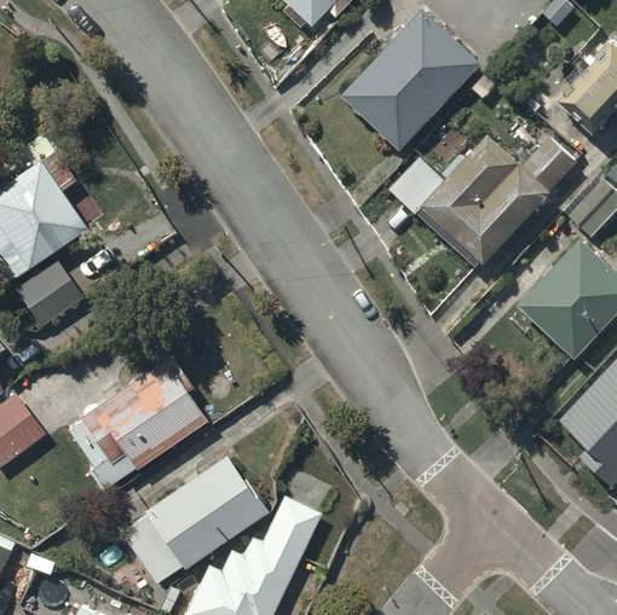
[(282,0),(288,5),(282,12),(297,25),(301,19),(307,24),(322,7),(332,16),(345,0),(282,0)]
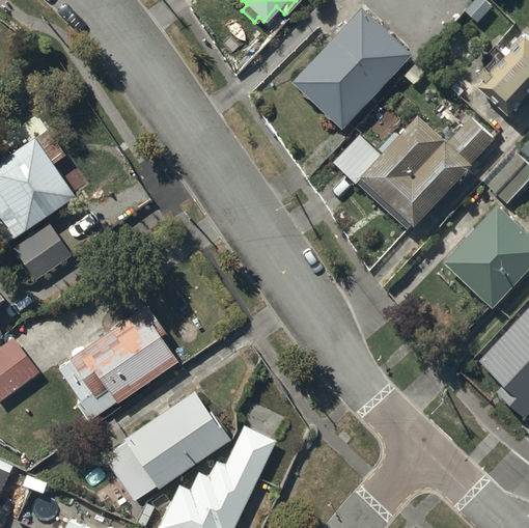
[(365,7),(293,82),(343,131),(416,55),(365,7)]
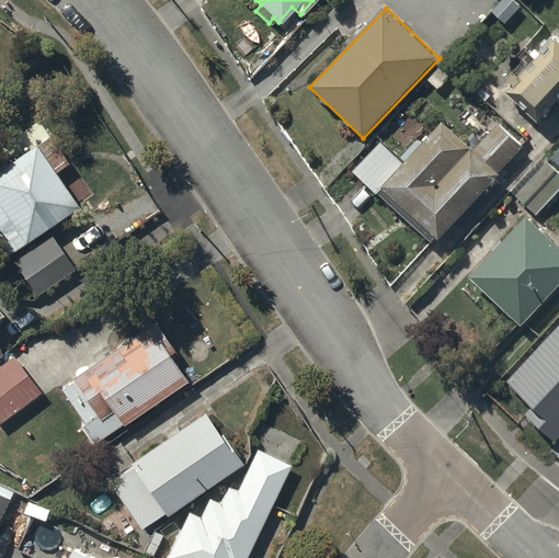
[(558,40),(556,36),(517,77),(512,71),(501,82),(510,90),(506,94),(538,124),(558,101),(558,40)]
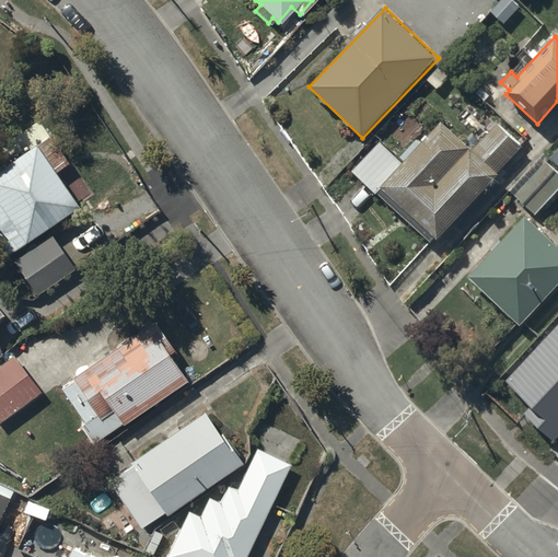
[(380,142),(353,171),(428,242),(432,238),(437,241),(499,176),(495,173),(521,146),(497,123),(472,149),(442,122),(421,143),(416,138),(396,158),(380,142)]
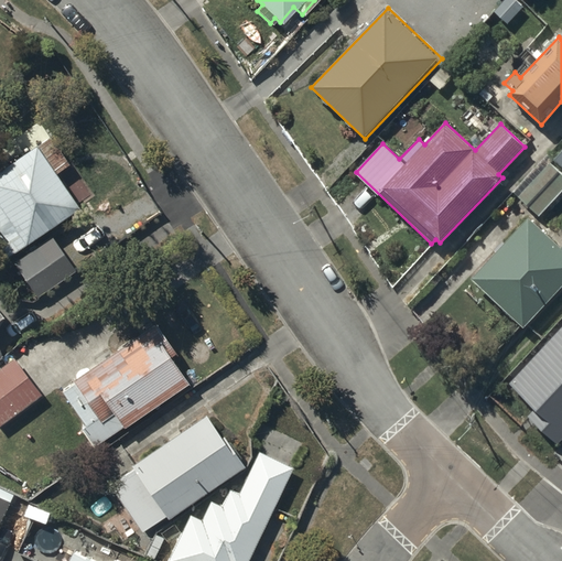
[(79,211),(38,147),(0,171),(0,243),(9,257),(79,211)]
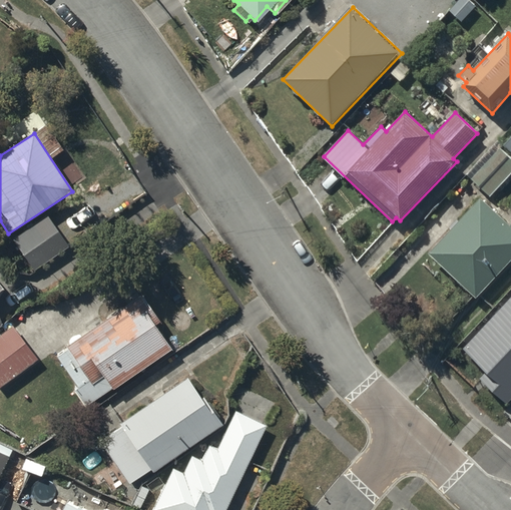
[(510,134),(502,144),(510,151),(510,134)]
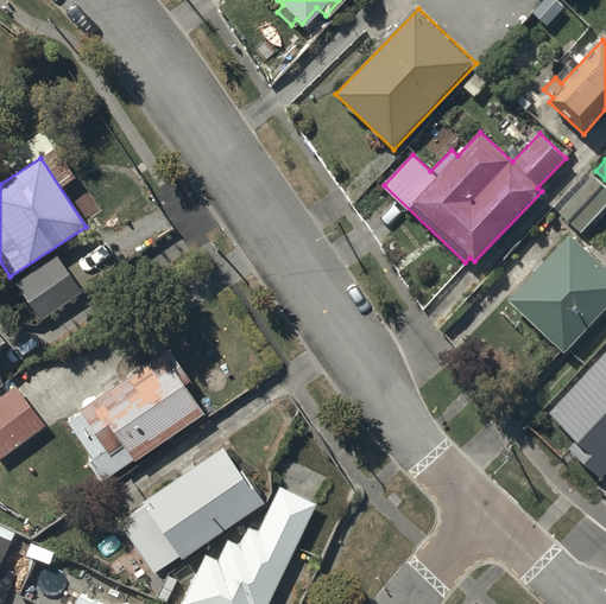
[(582,231),(605,205),(605,186),(592,173),(559,209),(582,231)]
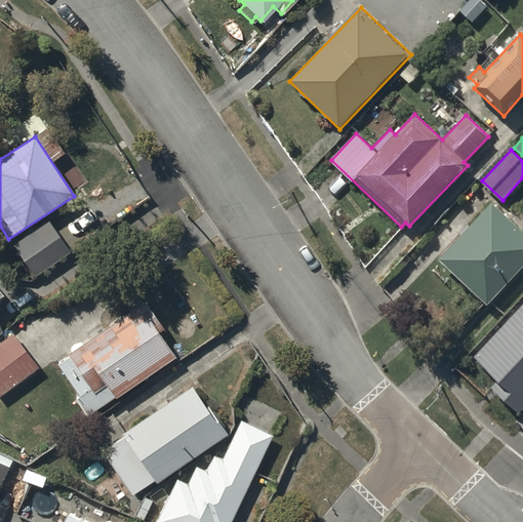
[(440,258),(489,306),(522,267),(522,230),(522,231),(491,202),(440,258)]
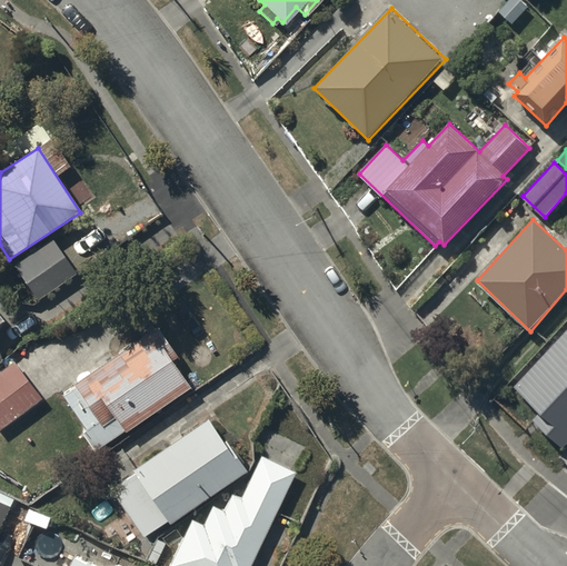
[(72,270),(51,240),(17,264),(38,294),(72,270)]
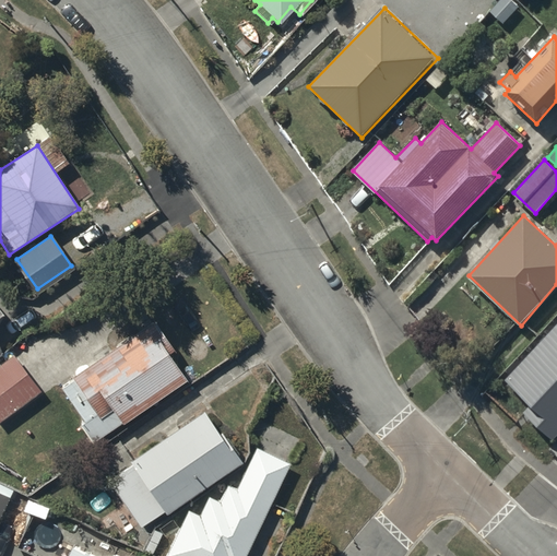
[(174,351),(153,322),(62,389),(99,439),(182,378),(166,356),(174,351)]
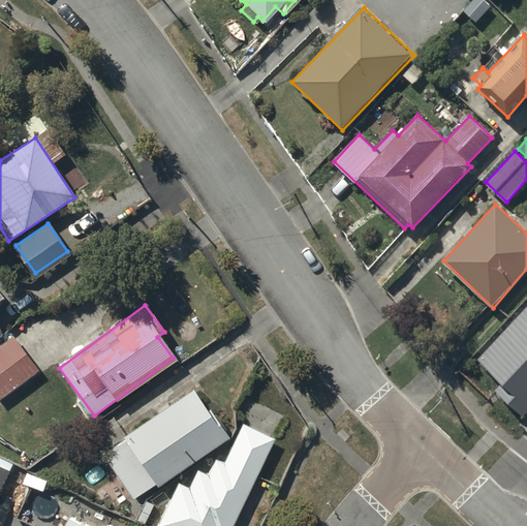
[(526,411),(526,307),(475,360),(503,385),(497,392),(523,416),(526,411)]
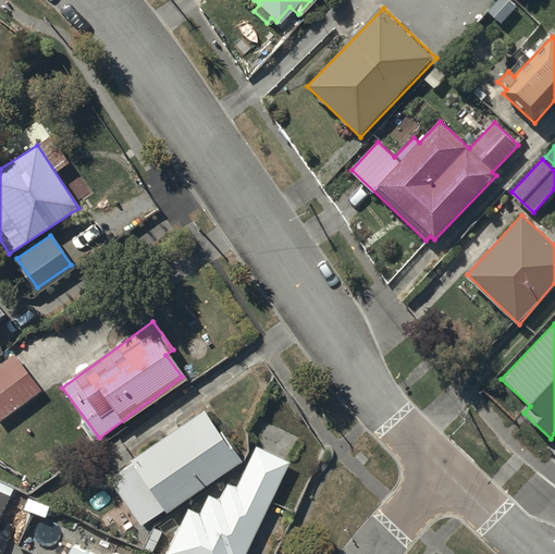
[(39,389),(13,354),(0,364),(0,418),(39,389)]
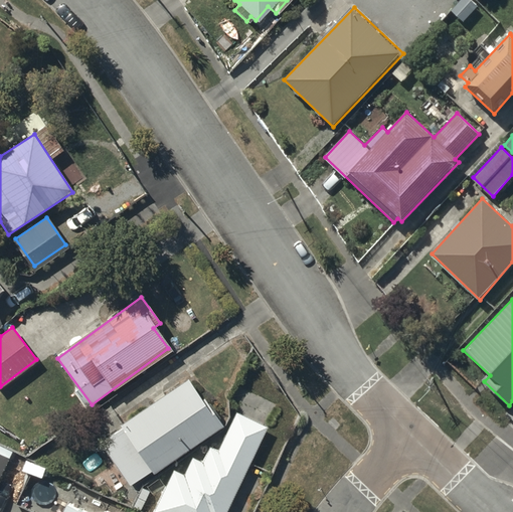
[(221,428),(188,379),(100,440),(133,488),(221,428)]
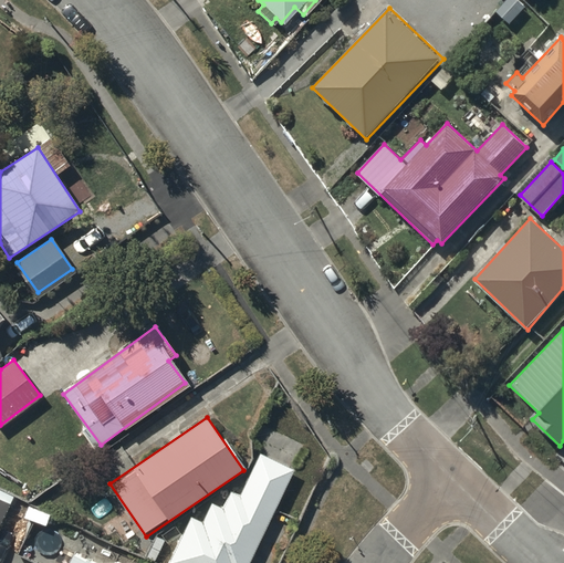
[(248,562),(293,470),(259,454),(239,496),(231,492),(222,509),(211,504),(202,523),(191,518),(169,562),(248,562)]
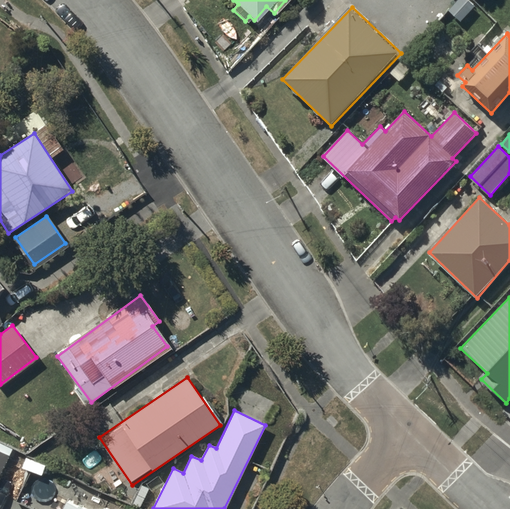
[(0,471),(8,455),(0,451),(0,471)]
